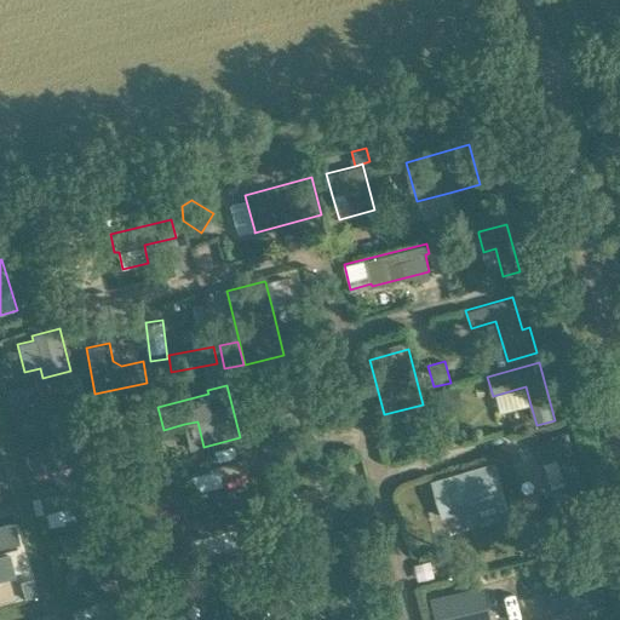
[(457,385),(430,394),(436,414),(463,407),(457,385)]
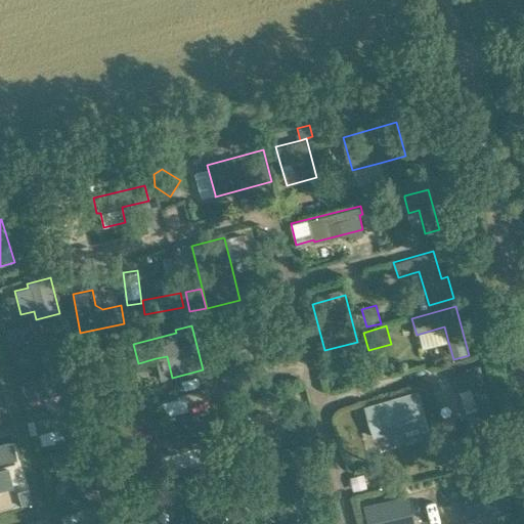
[(23,339),(19,326),(5,331),(8,342),(23,339)]
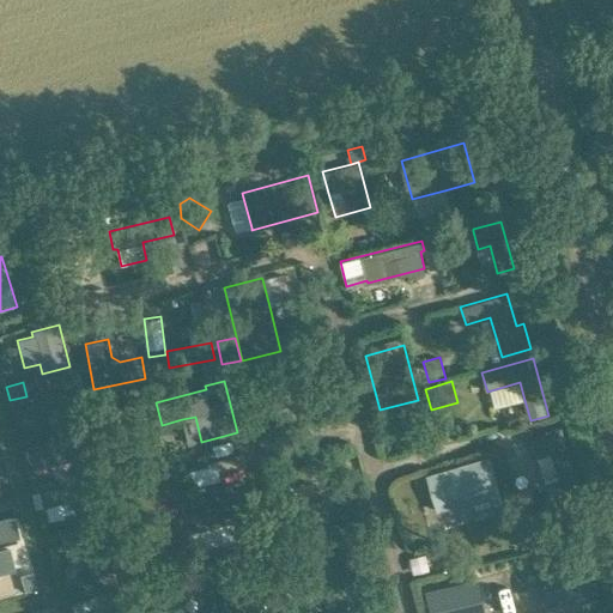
[(70,387),(12,402),(17,419),(74,404),(70,387)]
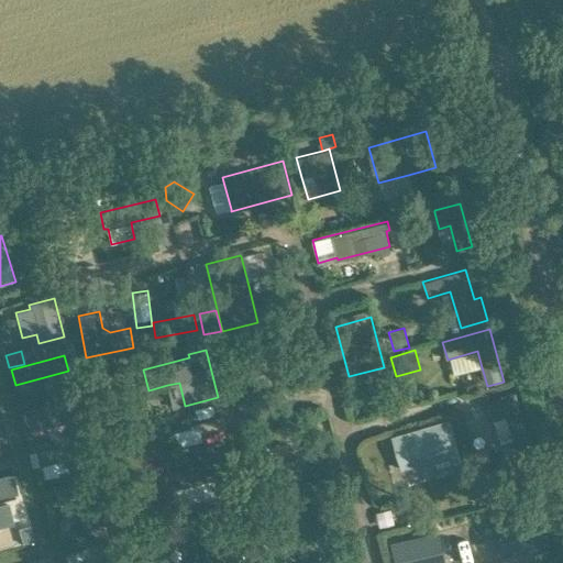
[(516,448),(534,442),(519,394),(489,403),(495,420),(506,417),(516,448)]
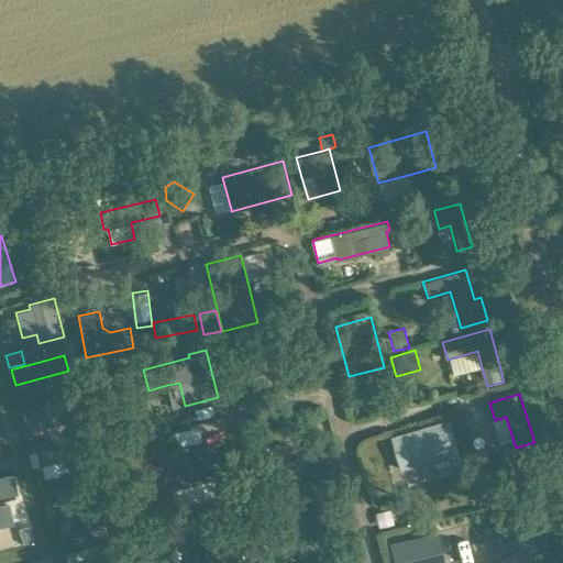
[(31,432),(84,418),(77,396),(23,410),(28,423),(29,423),(31,432)]
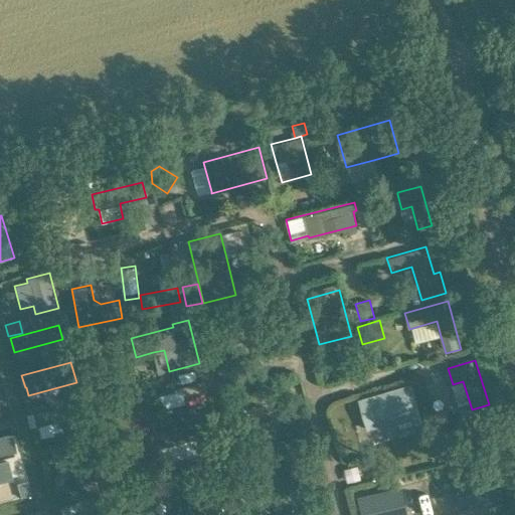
[(388,422),(420,413),(411,383),(358,398),(367,428),(388,422)]
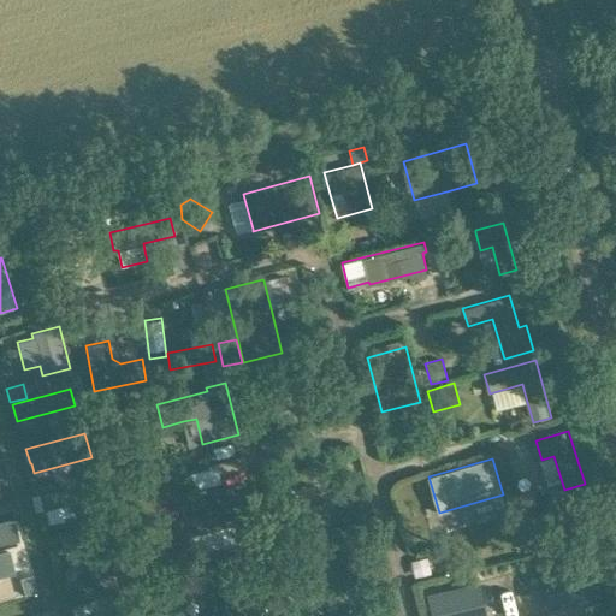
[(89,483),(39,495),(42,510),(93,499),(89,483)]
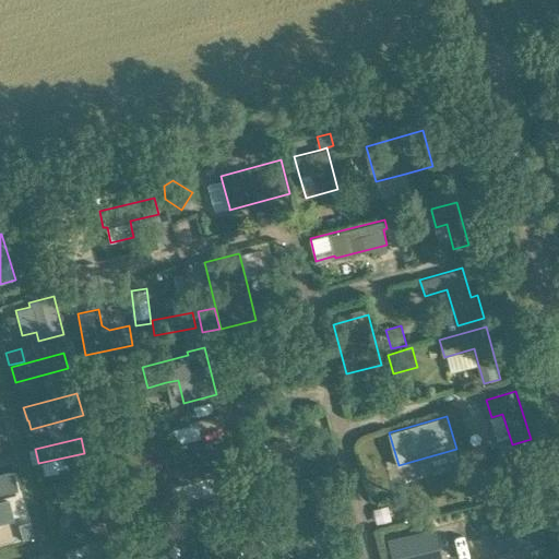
[(228,474),(232,473),(224,438),(173,450),(180,484),(185,500),(215,494),(212,477),(228,474)]
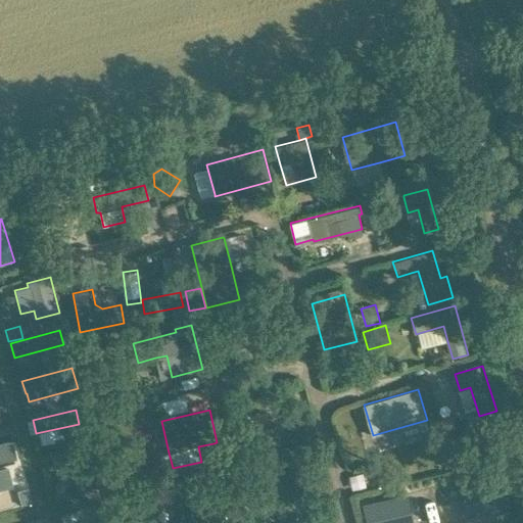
[(477,420),(458,425),(464,446),(483,441),(477,420)]
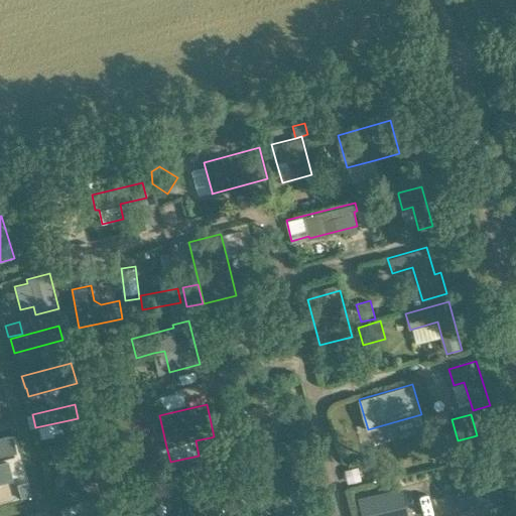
[(0,457),(17,454),(13,434),(0,436),(0,457)]
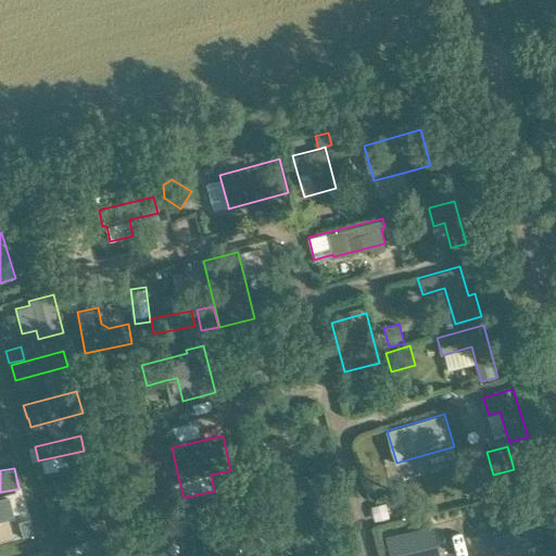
[(91,478),(48,488),(50,501),(93,491),(91,478)]
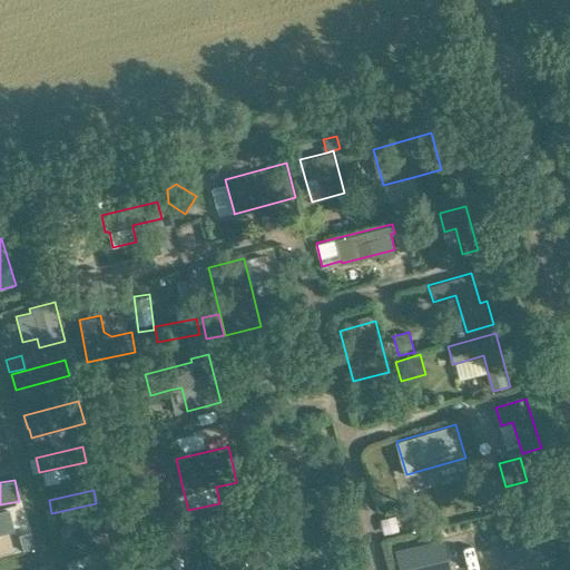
[(0,533),(15,530),(9,508),(0,510),(0,533)]
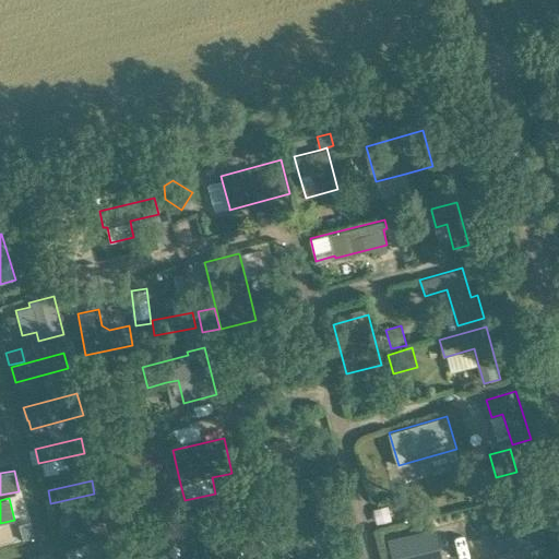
[(538,507),(489,519),(497,555),(546,543),(538,507)]
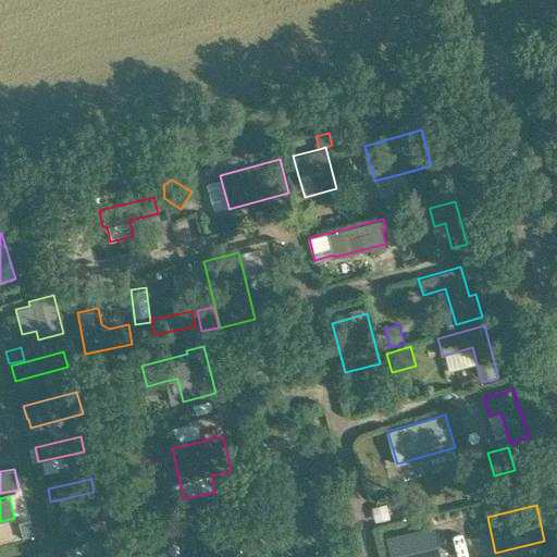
[(282,541),(273,509),(273,506),(207,524),(215,556),(233,556),(283,544),(282,541)]
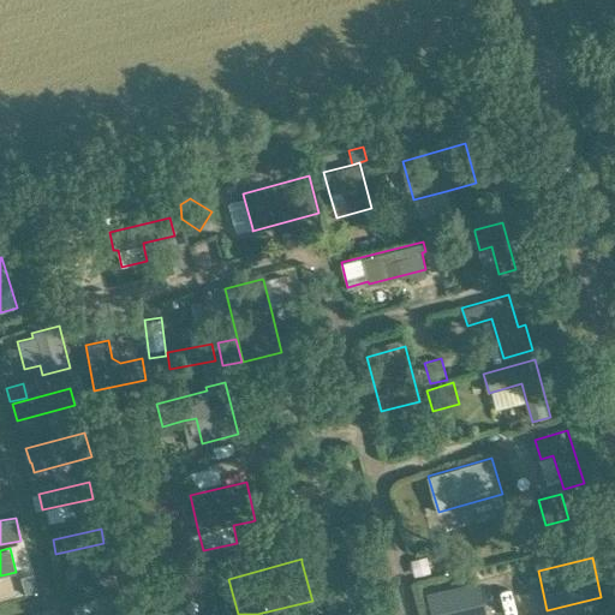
[(179,614),(177,602),(209,595),(204,573),(151,585),(157,614),(179,614)]
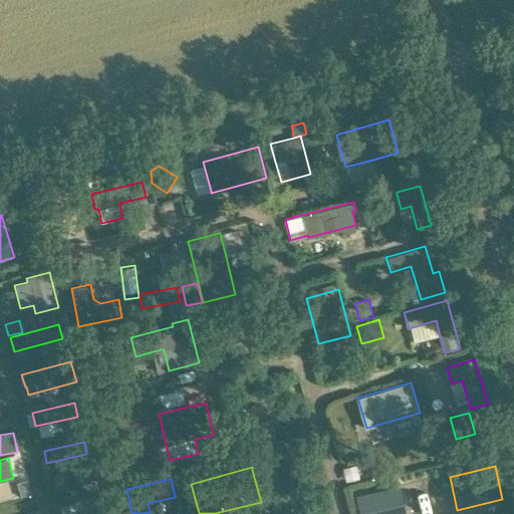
[(28,480),(17,483),(21,498),(32,495),(28,480)]
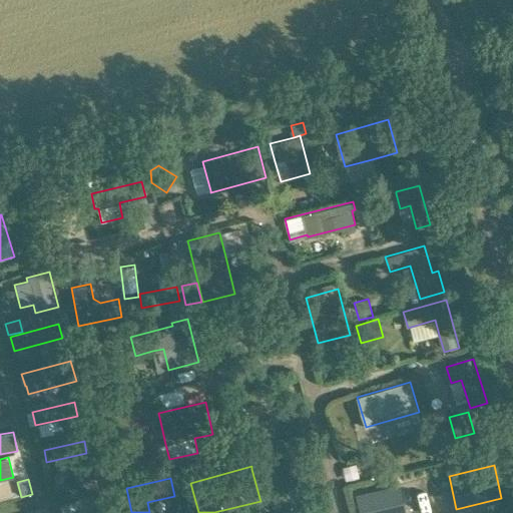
[(95,481),(55,491),(59,505),(98,495),(95,481)]
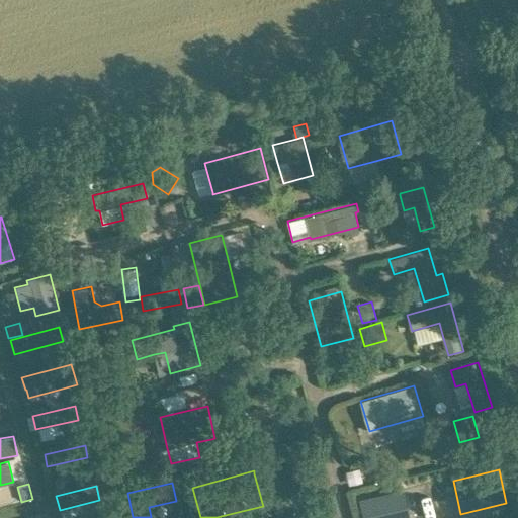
[(409,517),(404,491),(358,501),(362,517),(409,517)]
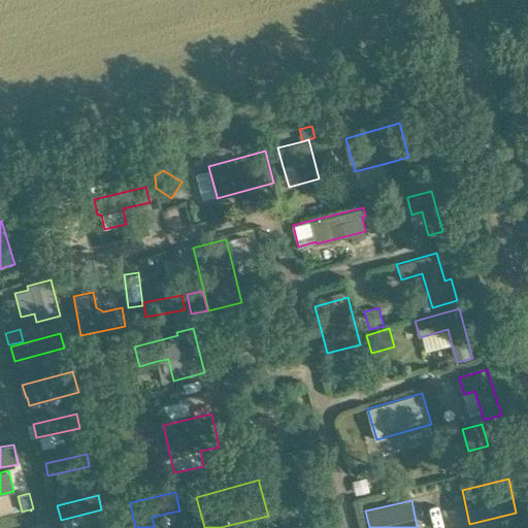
[(518,527),(516,517),(501,521),(502,527),(518,527)]
